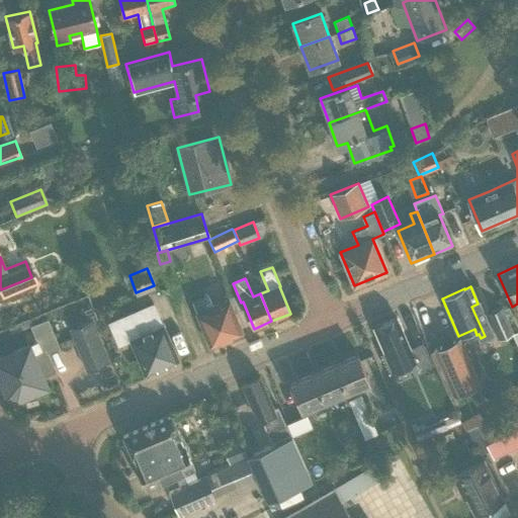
[(210,346),(243,333),(229,299),(213,306),(209,295),(192,303),(210,346)]
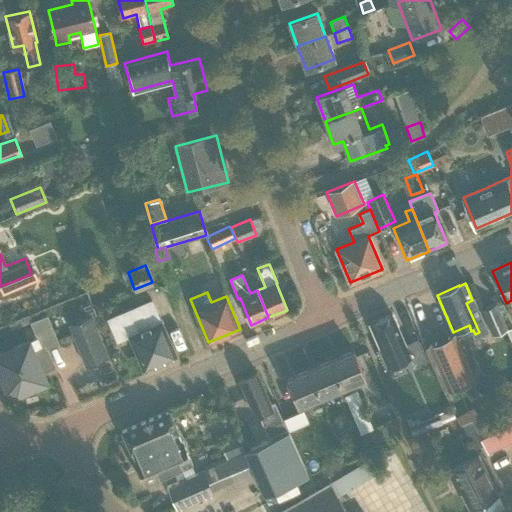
[(151,300),(122,313),(118,304),(104,310),(107,319),(117,340),(128,335),(143,370),(175,356),(151,300)]
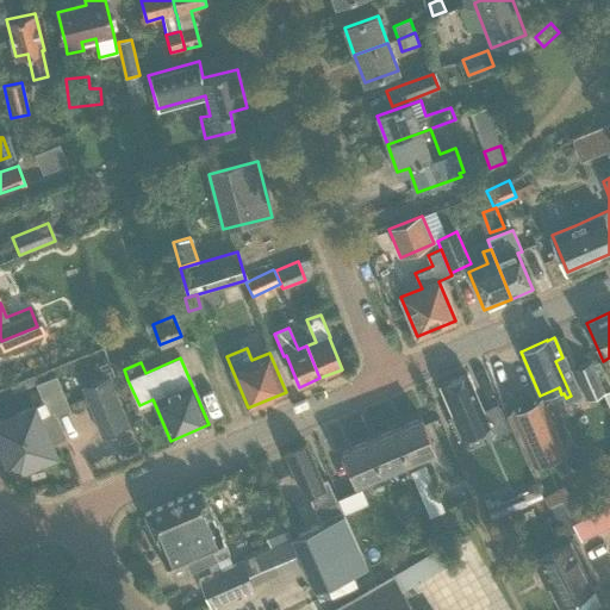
[(586,402),(604,394),(591,362),(573,371),(586,402)]
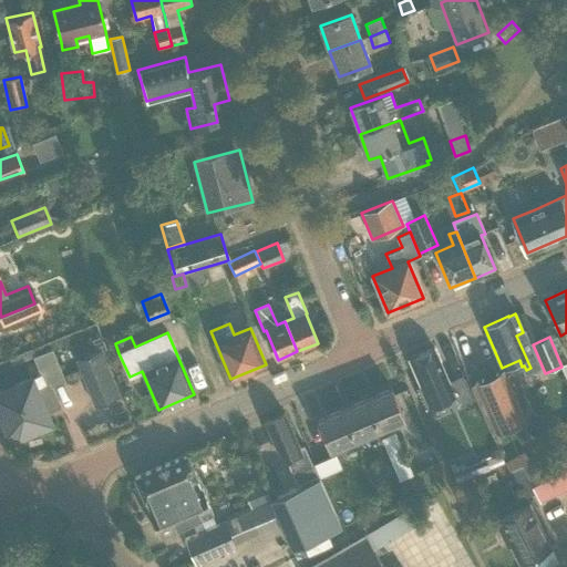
[(436,380),(445,375),(433,348),(409,359),(420,387),(428,383),(433,397),(442,393),(436,380)]
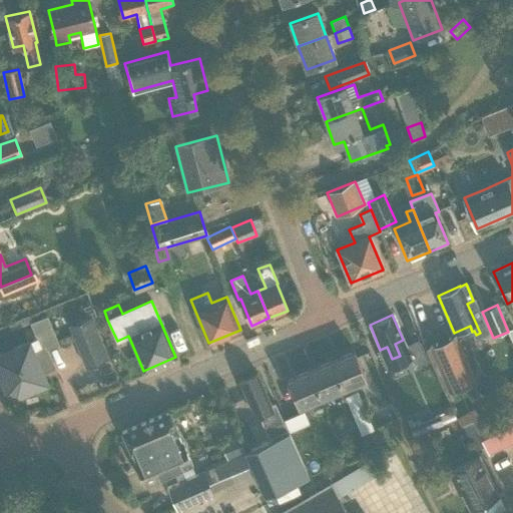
[(30,323),(41,348),(32,352),(28,342),(0,353),(0,373),(7,390),(15,394),(45,382),(41,373),(52,368),(45,351),(58,345),(46,317),(30,323)]
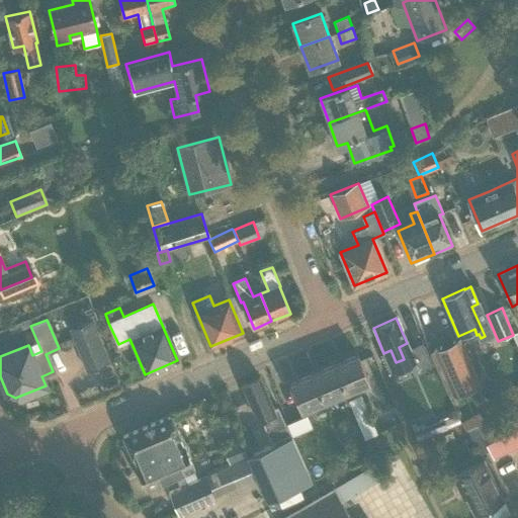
[(87,369),(109,360),(93,320),(71,329),(87,369)]
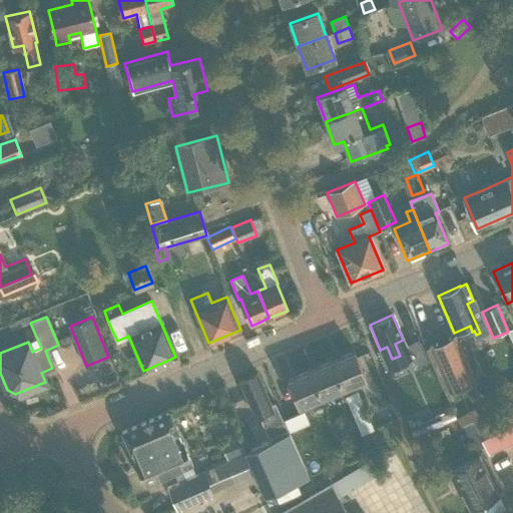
[(449,391),(475,380),(455,337),(430,347),(449,391)]
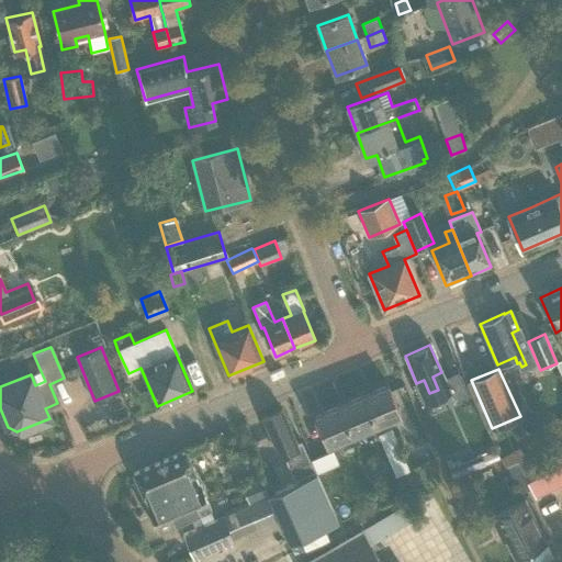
[(454,403),(468,397),(458,373),(444,379),(454,403)]
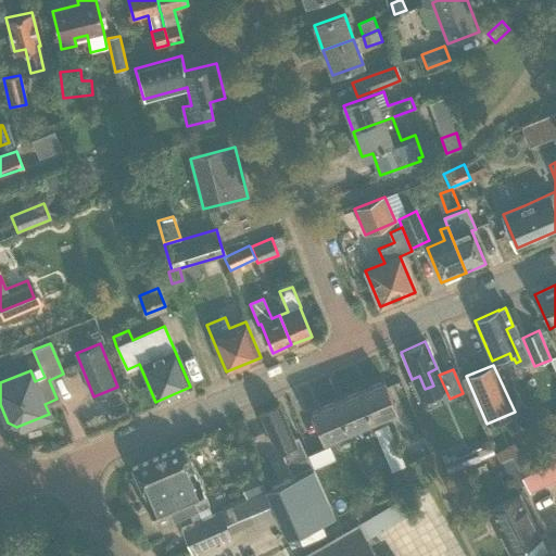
[(359,391),(371,422),(396,412),(383,381),(359,391)]
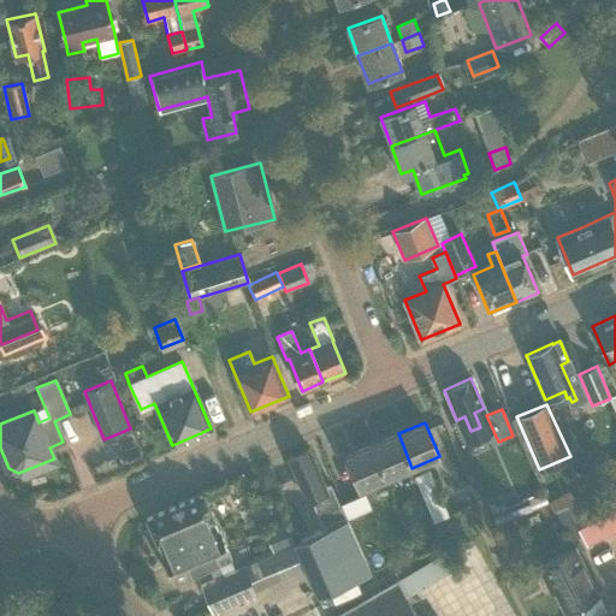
[(398,433),(372,444),(386,479),(412,468),(398,433)]
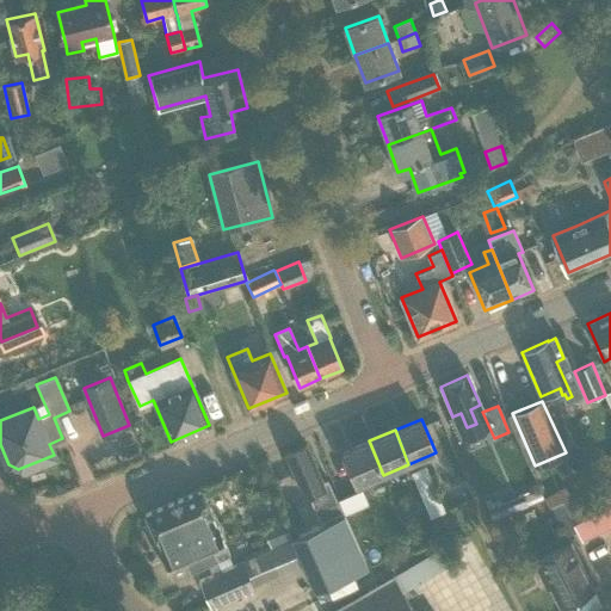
[(356,486),(383,475),(369,440),(341,452),(356,486)]
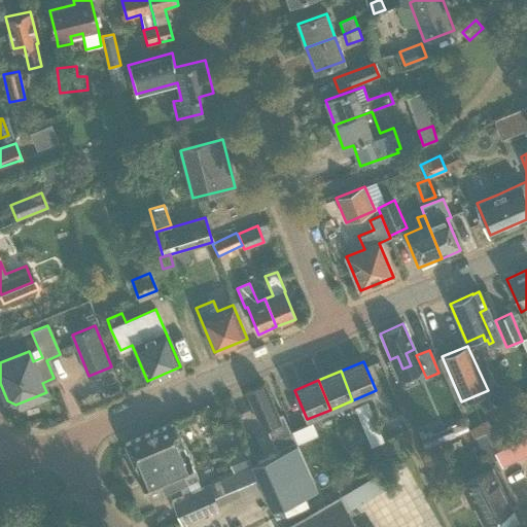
[(262,429),(267,427),(270,436),(257,443),(265,458),(296,444),(285,419),(280,421),(265,384),(246,392),(262,429)]
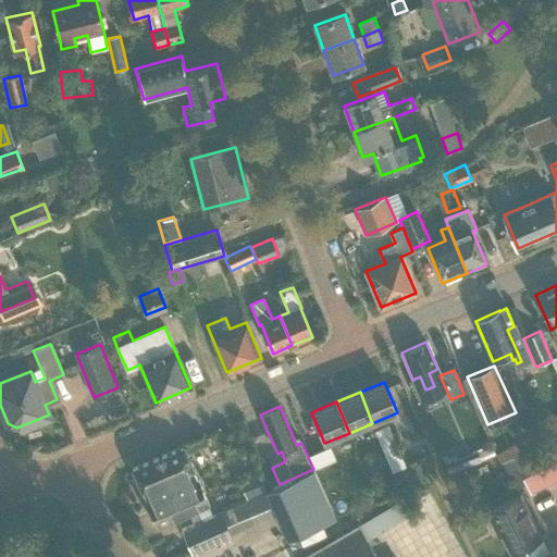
[(392,471),(404,466),(387,425),(375,430),(392,471)]
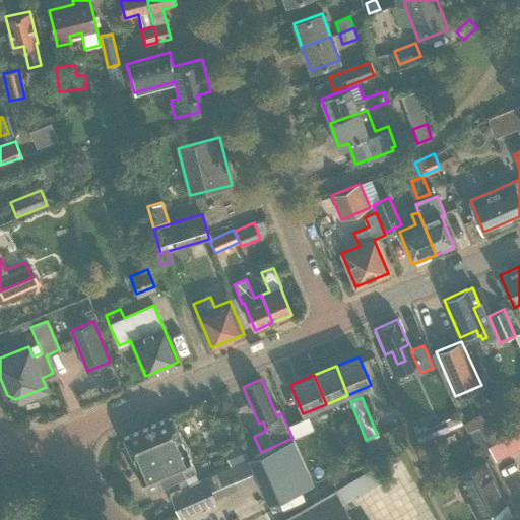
[(519,442),(519,404),(477,426),(481,435),(493,456),(519,442)]
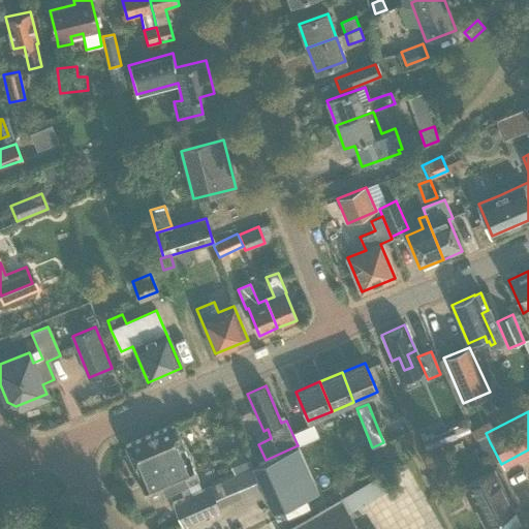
[(403,416),(378,428),(384,443),(410,432),(403,416)]
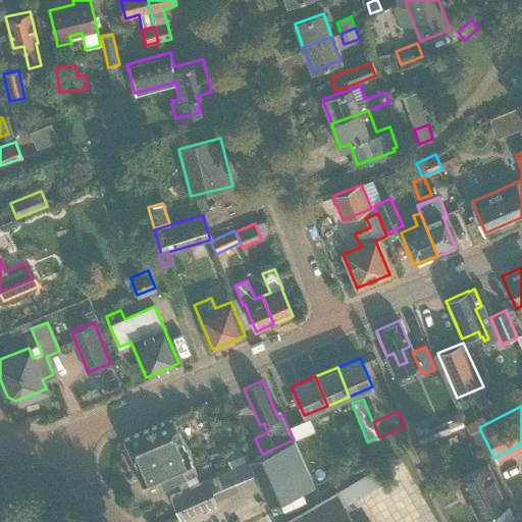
[(214,496),(208,480),(190,487),(185,477),(195,473),(186,450),(172,419),(124,438),(138,471),(137,471),(146,493),(176,481),(181,491),(169,497),(179,519),(217,503),(214,496)]
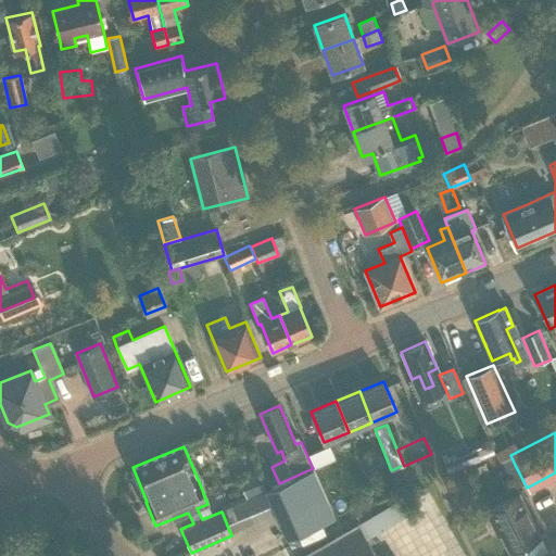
[(314,466),(333,458),(329,446),(310,454),(314,466)]
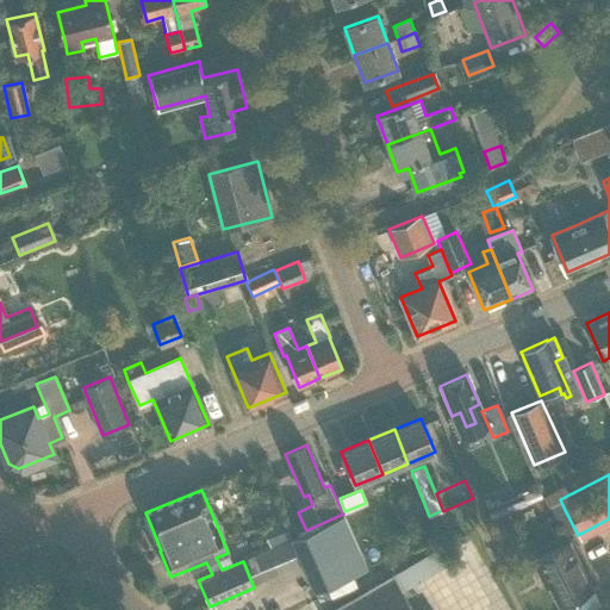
[(548,514),(543,500),(528,506),(533,520),(548,514)]
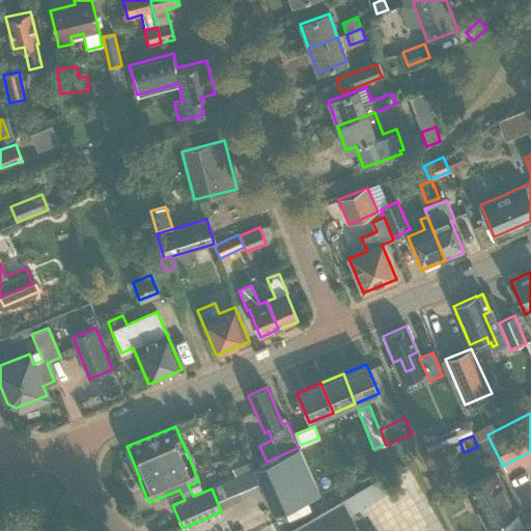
[(212,488),(218,504),(259,486),(272,514),(320,493),(301,448),(212,488)]
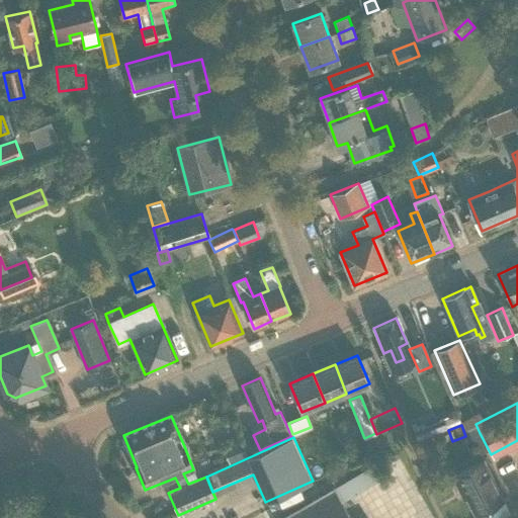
[(230,464),(249,456),(245,446),(225,454),(230,464)]
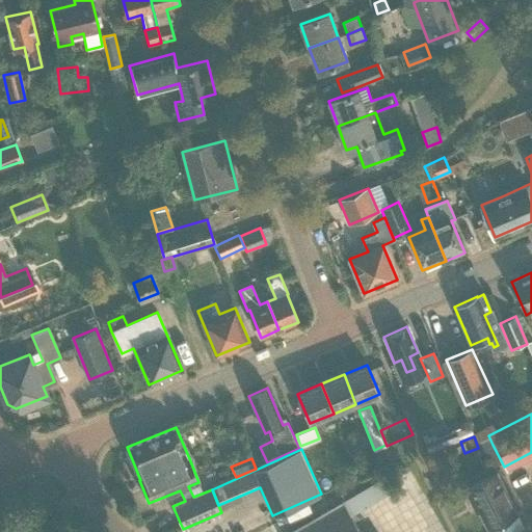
[(519,531),(525,529),(496,473),(463,489),(476,515),(478,514),(486,531),(487,531),(491,530),(491,531),(519,531)]
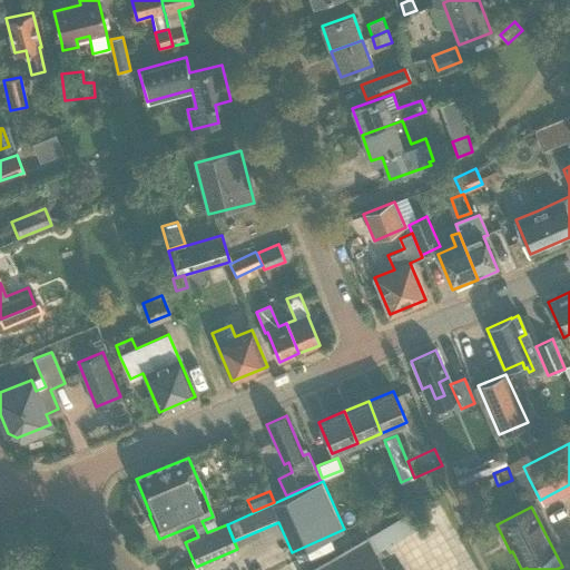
[(384,569),(366,537),(308,569),(384,569)]
